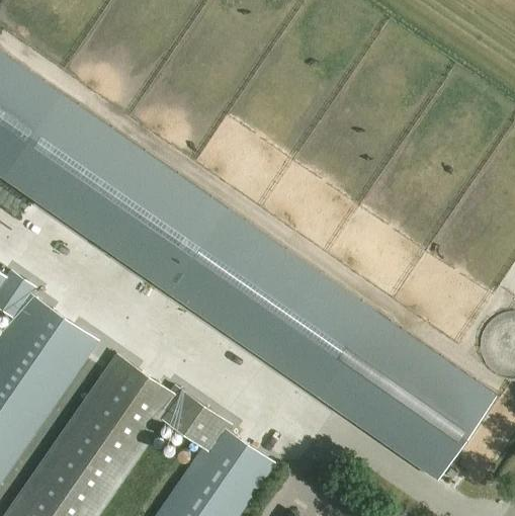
[(0,182),(6,172),(55,102),(58,98),(55,97),(30,80),(0,59),(0,182)]
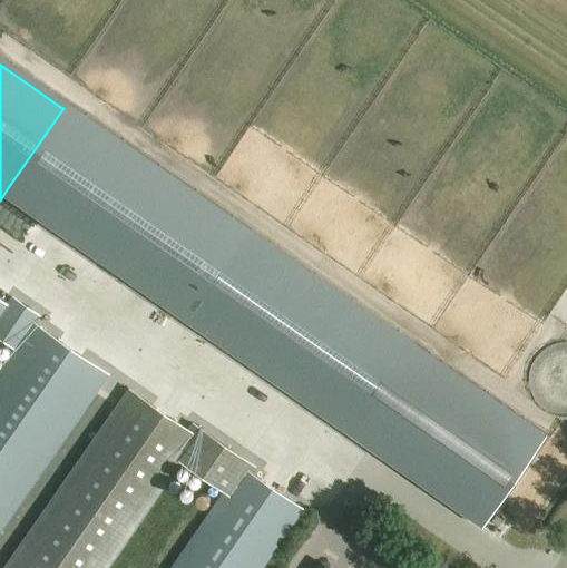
[(7,189),(0,201),(27,218),(68,247),(184,327),(185,327),(226,355),(481,531),(482,531),(495,513),(545,440),(250,236),(248,236),(247,235),(64,108),(60,113),(7,189)]
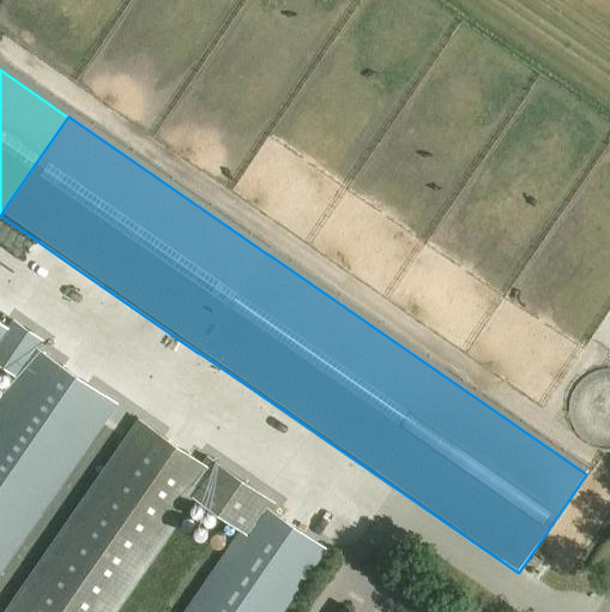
[(0,377),(13,385),(35,354),(37,348),(11,331),(8,335),(0,329),(0,377)]
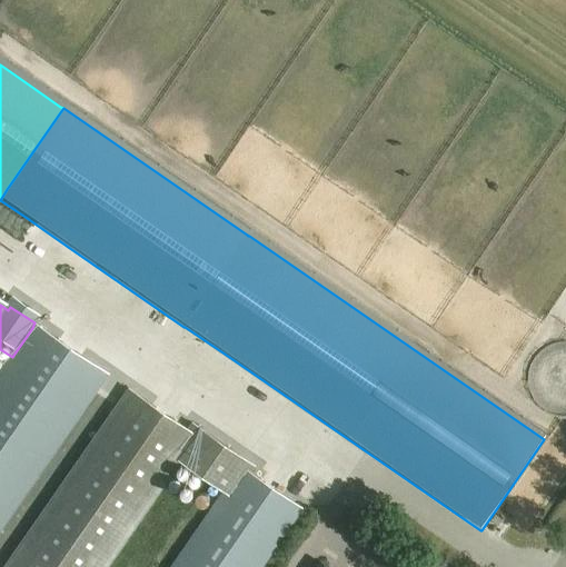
[(0,526),(103,377),(32,328),(12,357),(0,374),(0,526)]
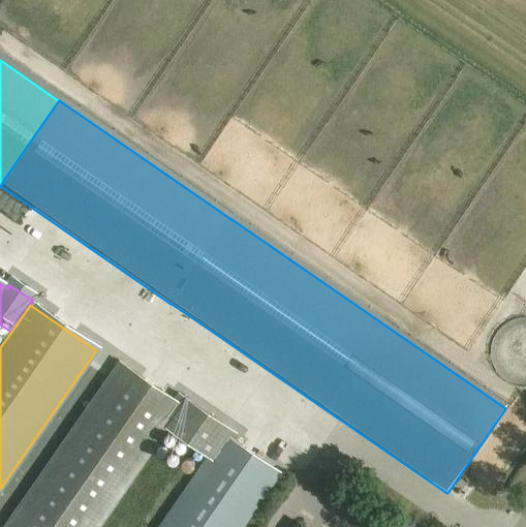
[(175,405),(160,395),(120,367),(8,526),(101,526),(179,416),(219,444),(161,526),(244,526),(280,476),(231,443),(236,437),(179,399),(175,405)]
